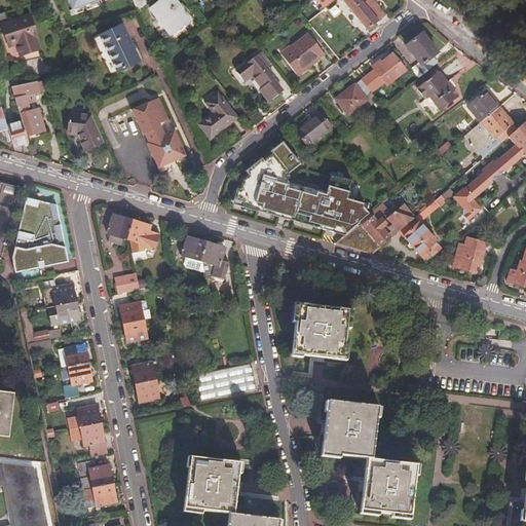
[(130,0),(135,8),(136,10),(145,3),(143,0),(130,0)]
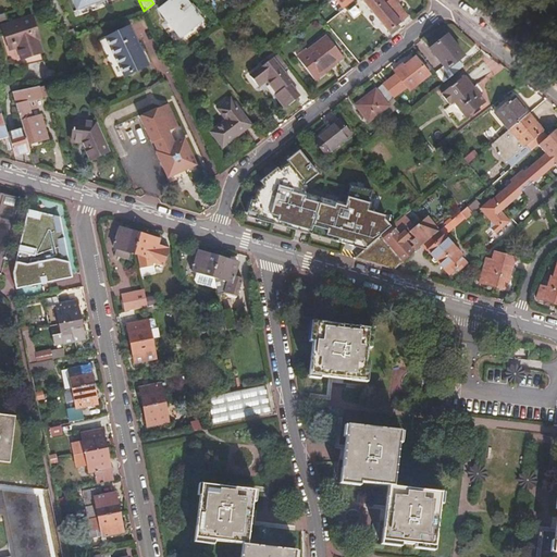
[(184,0),(168,0),(158,9),(164,17),(158,22),(176,45),(202,24),(184,0)]
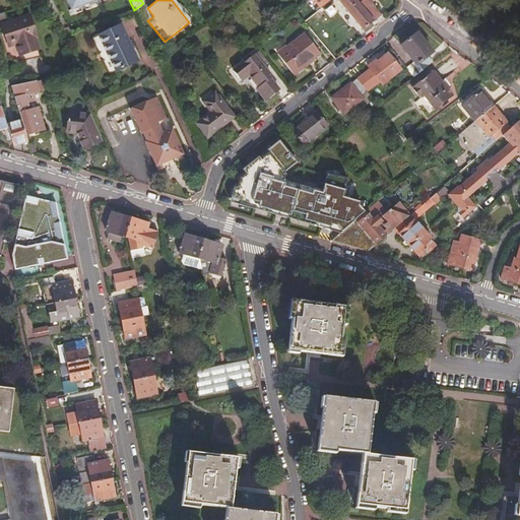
[(337,0),(364,29),(373,20),(373,19),(379,13),(367,0),(337,0)]
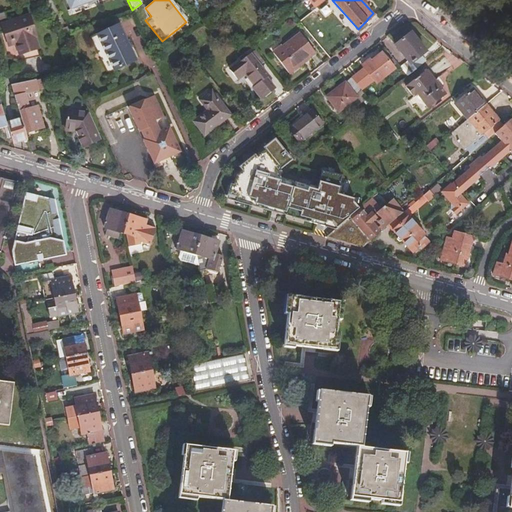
[(27,15),(0,23),(0,24),(7,46),(14,44),(18,54),(36,48),(33,37),(34,37),(27,15)]
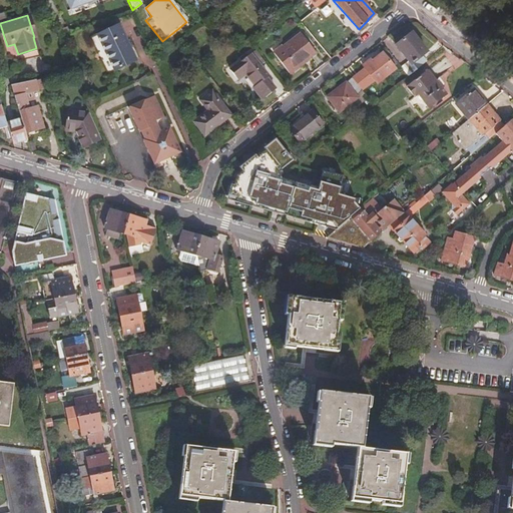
[(132,57),(124,40),(117,25),(97,35),(113,68),(133,59),(132,57)]
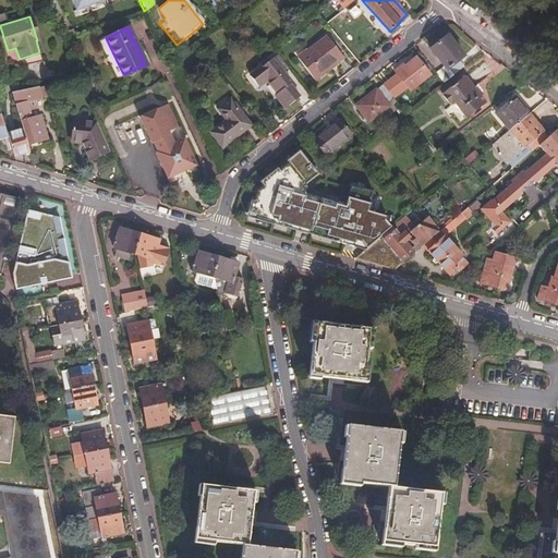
[(326,35),(298,57),(315,79),(343,57),(326,35)]
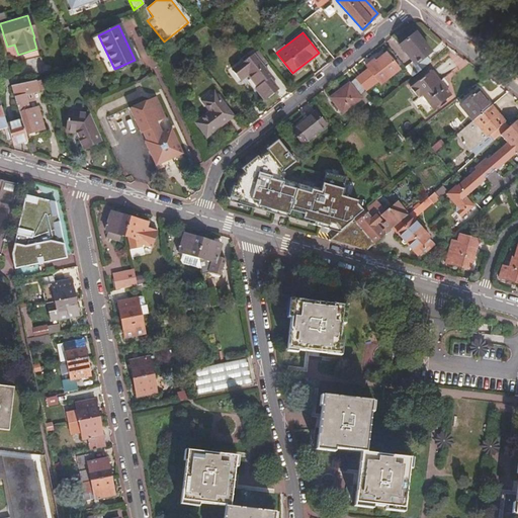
[(410,63),(403,69),(410,78),(427,65),(423,58),(428,54),(414,35),(398,48),(410,63)]
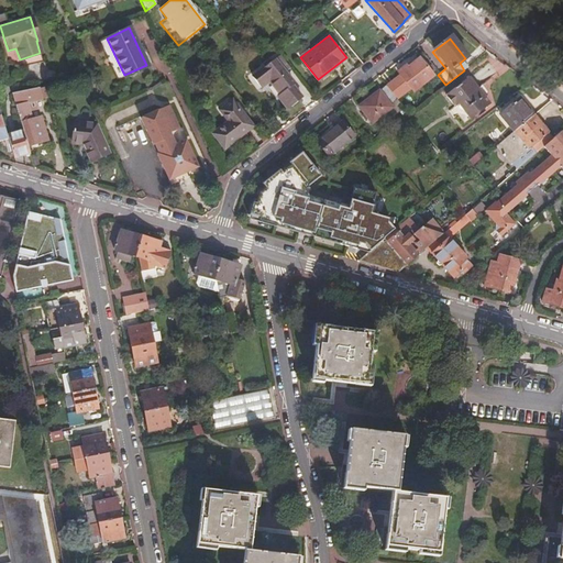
[(290,67),(280,55),(253,77),(261,87),(269,80),(280,94),(277,97),(287,109),(305,95),(285,72),(290,67)]
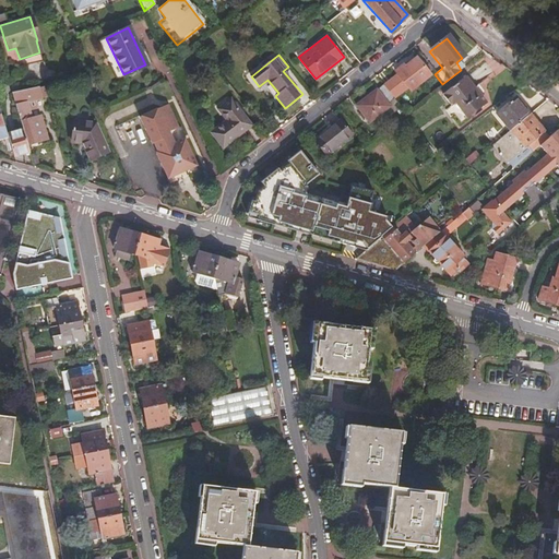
[(383,86),(393,98),(407,88),(408,91),(432,72),(419,55),(403,67),(402,66),(394,72),(396,76),(383,86)]
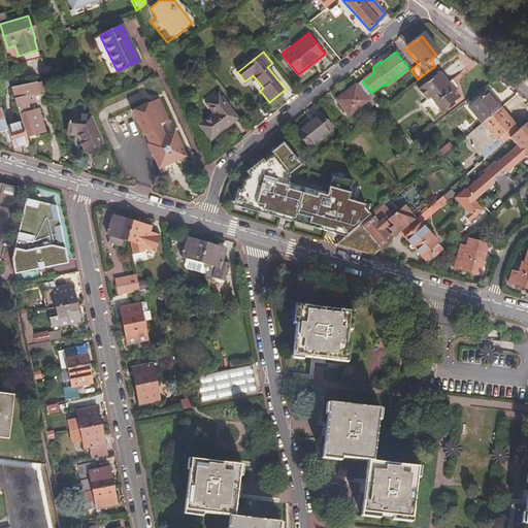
[(423,103),(433,117),(457,99),(449,88),(446,90),(435,77),(417,91),(425,101),(423,103)]
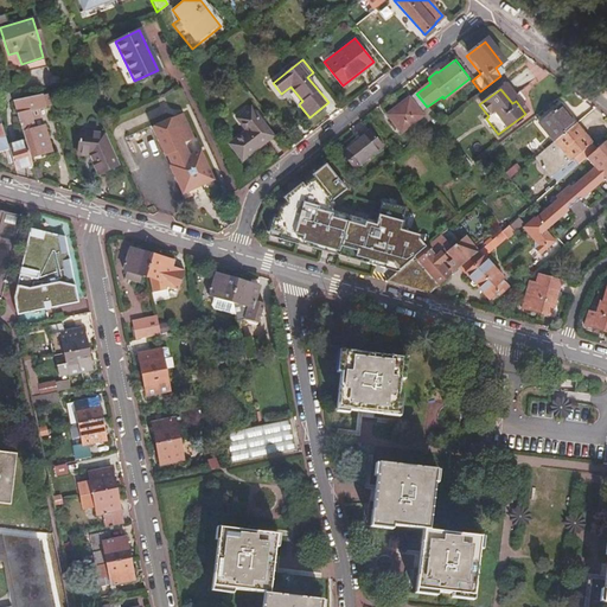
[(12,101),(24,141),(30,158),(49,152),(40,127),(33,128),(27,108),(43,104),(42,98),(49,97),(46,94),(12,101)]
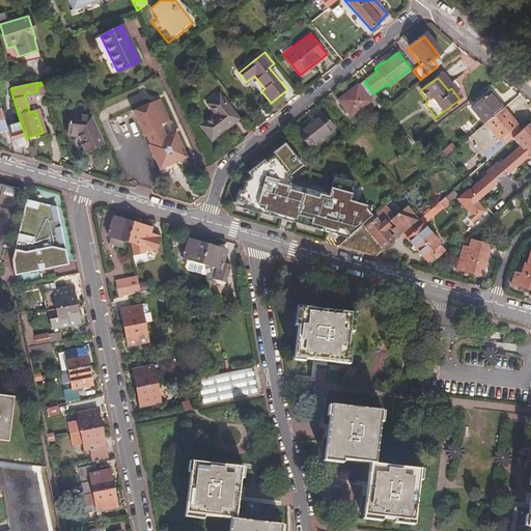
[(367,99),(373,93),(364,82),(358,87),(357,85),(338,100),(352,116),(369,102),(367,99)]
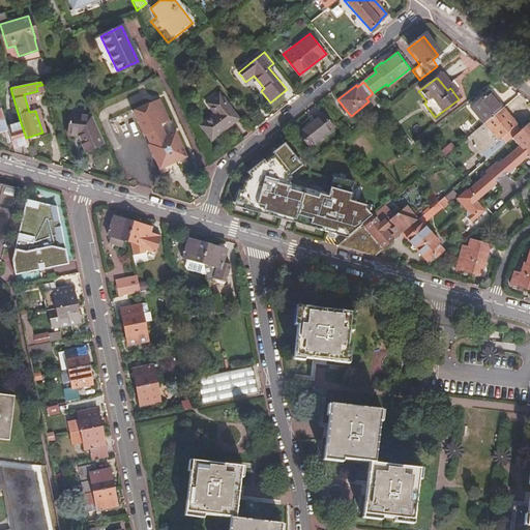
[(203,124),(214,138),(239,118),(219,93),(208,102),(216,114),(203,124)]
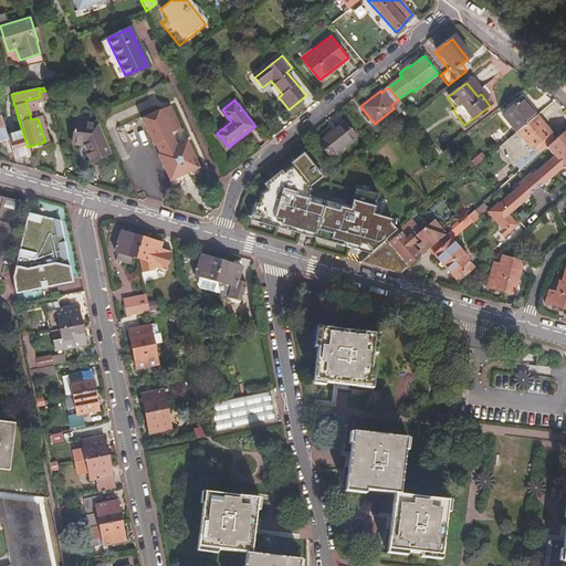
[(504,116),(517,133),(537,117),(524,101),(504,116)]
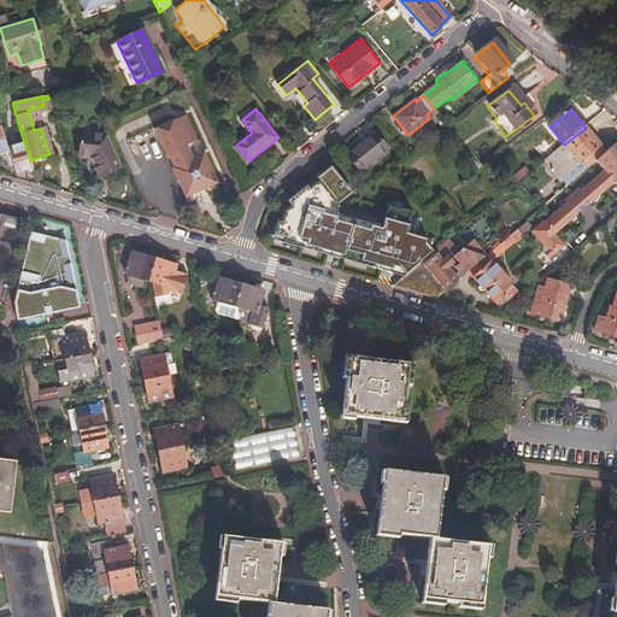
[(616,125),(605,110),(588,123),(600,140),(616,125)]
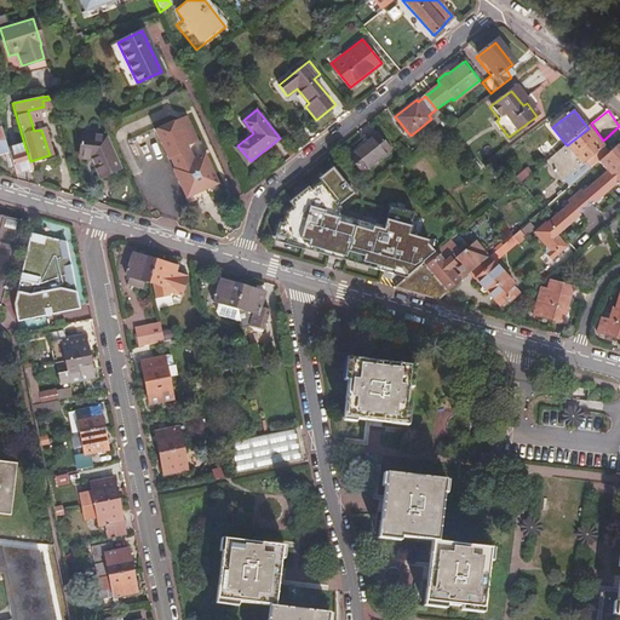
[(204,156),(184,115),(154,131),(189,204),(219,189),(217,183),(204,156)]
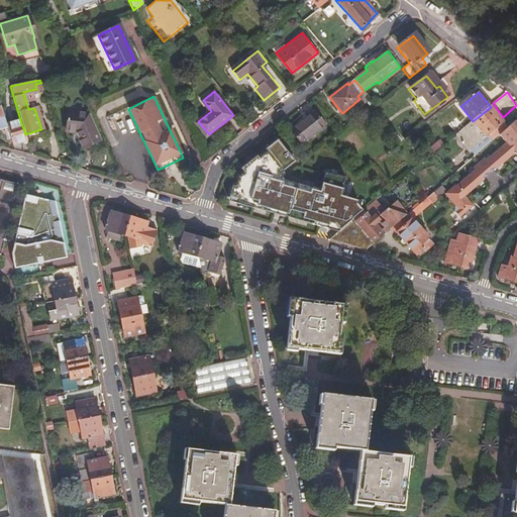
[(6,124),(0,104),(0,129),(3,129),(5,135),(9,133),(6,124)]
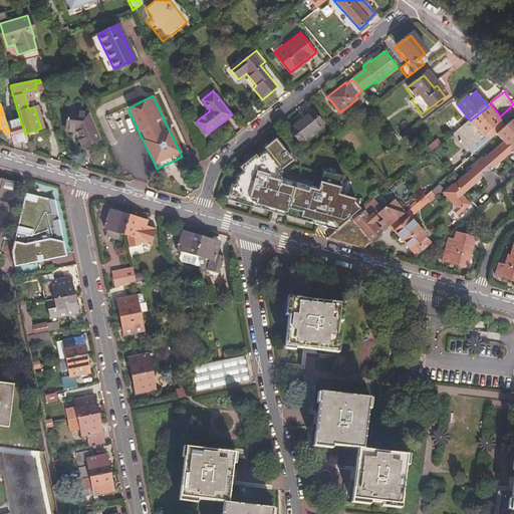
[(507,127),(488,106),(470,120),(455,134),(474,156),(498,136),(507,127)]
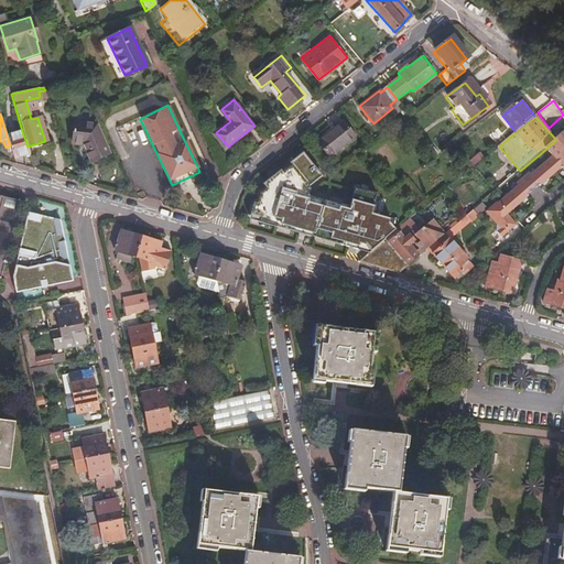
[(343,122),(318,142),(329,156),(354,136),(343,122)]
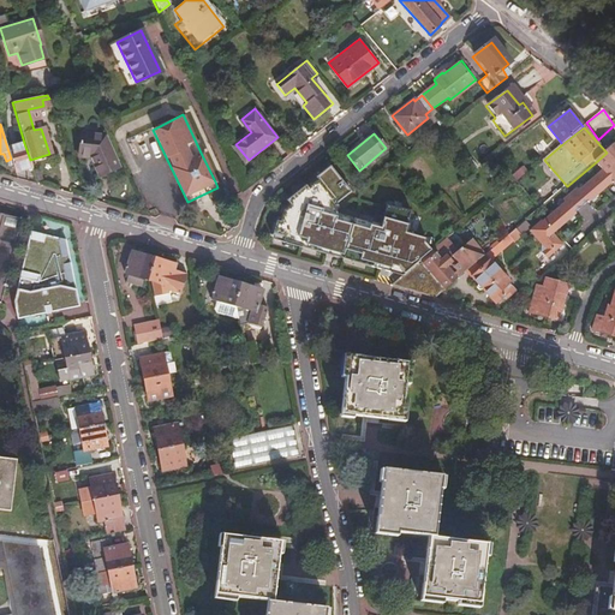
[(93,162),(101,178),(121,171),(107,139),(82,136),(79,157),(91,160),(93,162)]
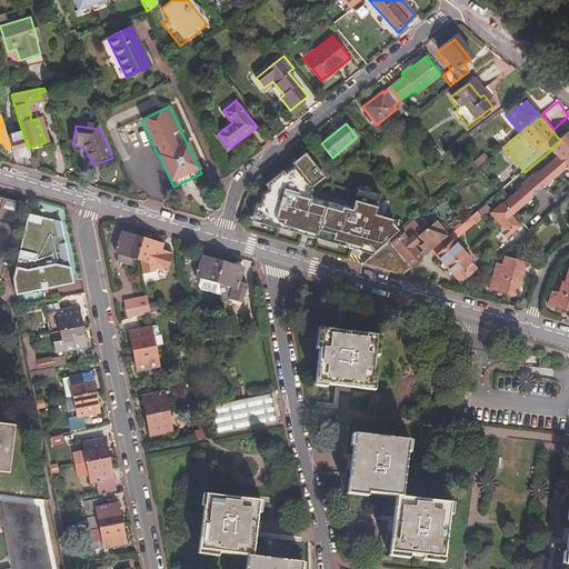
[(7,137),(10,147),(15,159),(30,155),(28,148),(22,132),(7,137)]
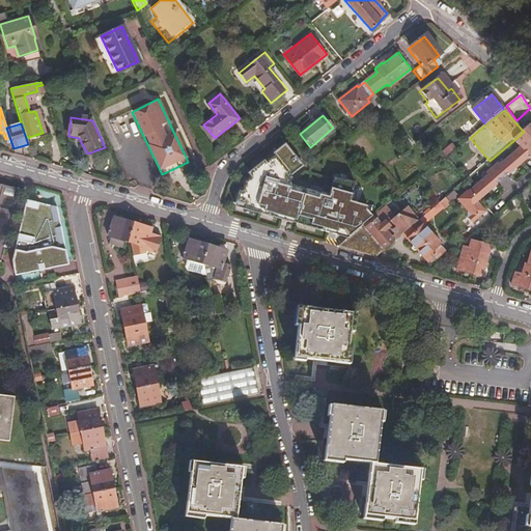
[(530,124),(524,132),(514,140),(521,147),(530,158),(530,159),(530,124)]
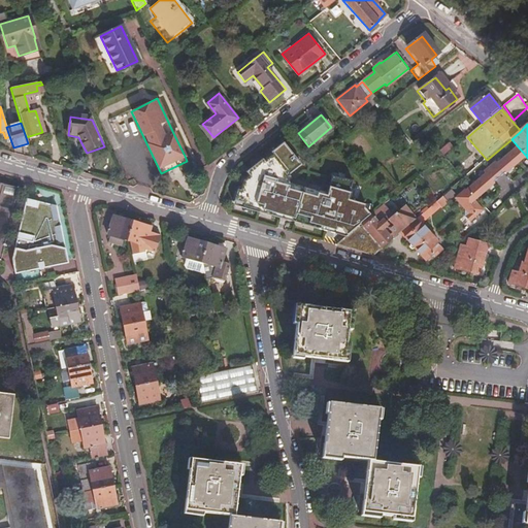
[(236,203),(344,238),(370,217),(365,210),(366,206),(351,201),(354,194),(352,194),(356,183),(348,179),(347,180),(335,177),(330,193),(321,190),(321,191),(293,182),(289,176),(293,173),(292,172),(304,163),(286,140),(273,151),(275,154),(267,161),(265,158),(249,170),(251,173),(245,177),(241,191),(238,191),(235,202),(236,203)]
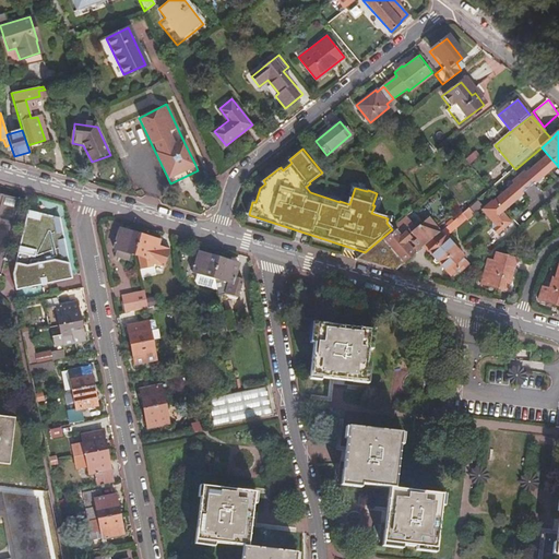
[(558,166),(548,155),(526,174),(525,171),(512,182),(514,185),(494,202),(492,201),(482,211),(492,223),(492,230),(498,236),(512,224),(503,213),(558,166)]
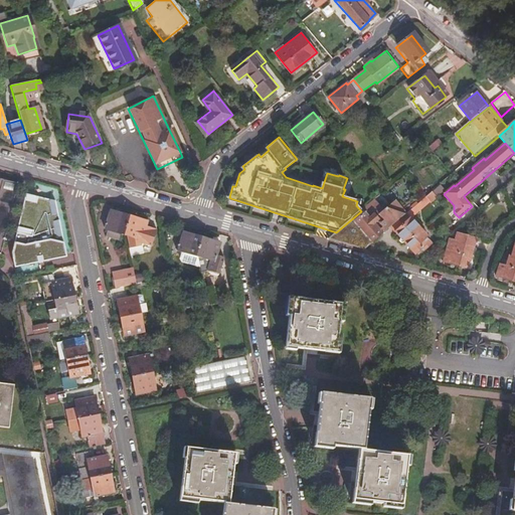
[(0,249),(15,185),(0,181),(0,249)]
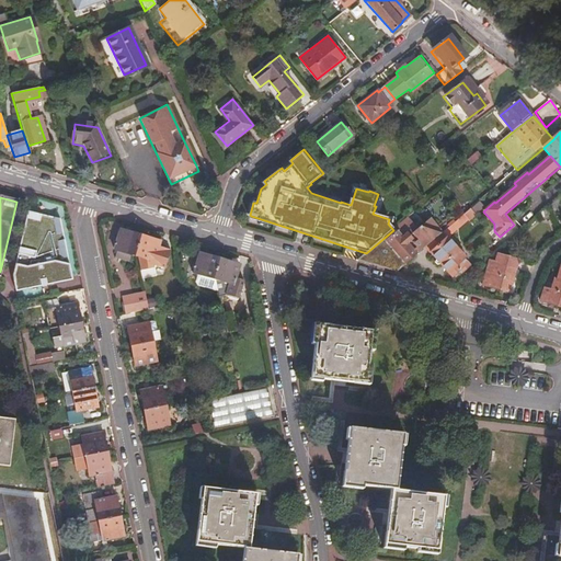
[(430,245),(425,249),(436,261),(434,264),(436,266),(441,265),(451,278),(459,272),(461,274),(469,267),(464,261),(466,260),(448,240),(469,221),(477,215),(471,209),(464,216),(455,224),(449,228),(444,233),(430,245)]
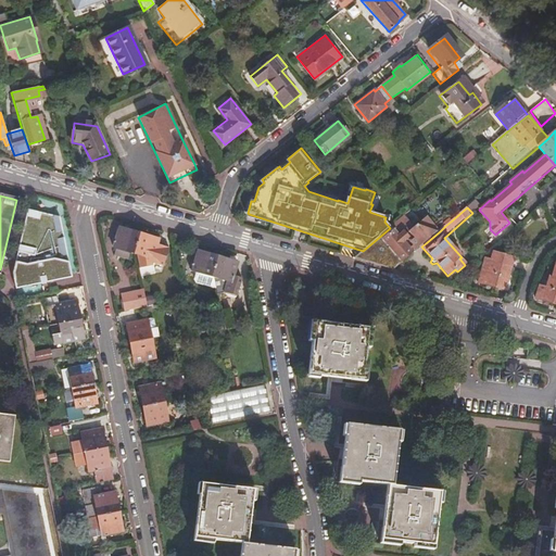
[(39,283),(71,278),(58,215),(25,210),(16,258),(17,262),(13,263),(11,273),(15,293),(35,289),(35,283),(39,283)]
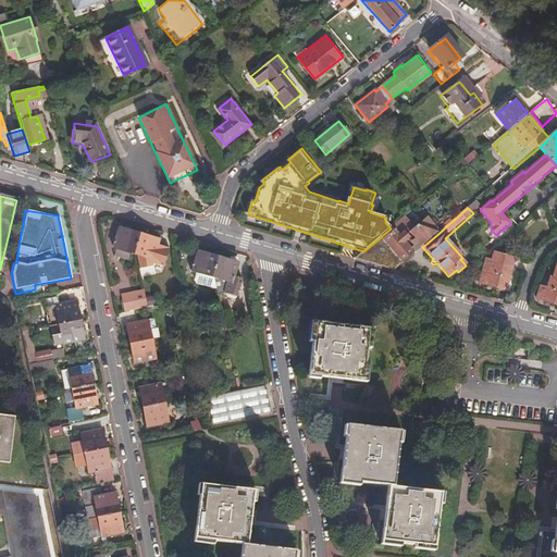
[(361,252),(363,251),(249,214),(249,217),(361,252)]
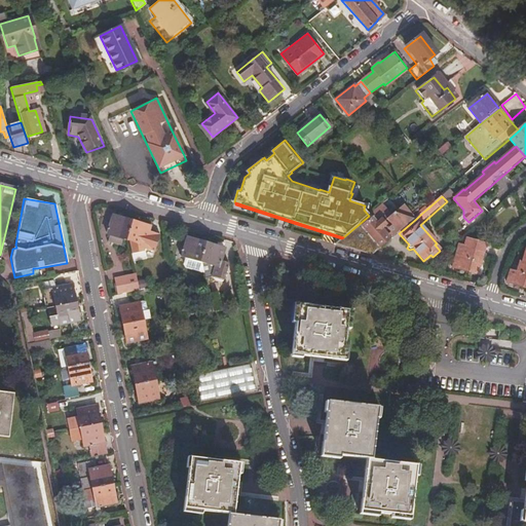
[(399,233),(403,230),(416,219),(405,205),(392,216),(388,212),(382,204),(381,205),(369,216),(343,237),(341,238),(334,245),(373,256),(399,233)]
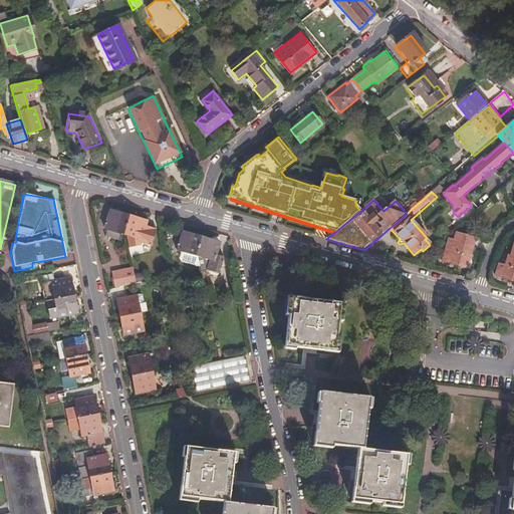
[(119,233),(122,234),(127,216),(118,213),(109,211),(104,228),(105,229),(103,235),(117,239),(119,233)]
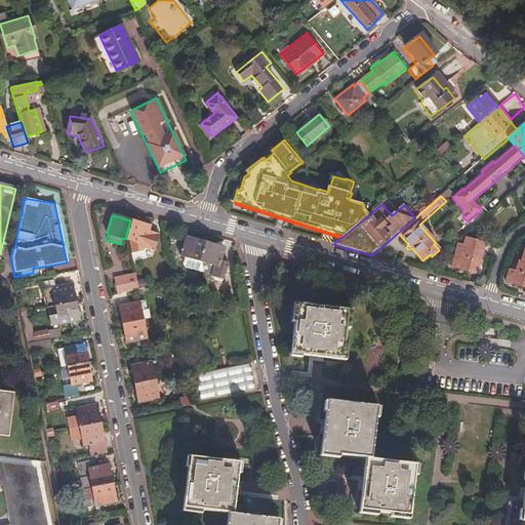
[(149,226),(130,220),(125,239),(128,240),(143,244),(142,248),(153,251),(158,235),(148,231),(149,226)]
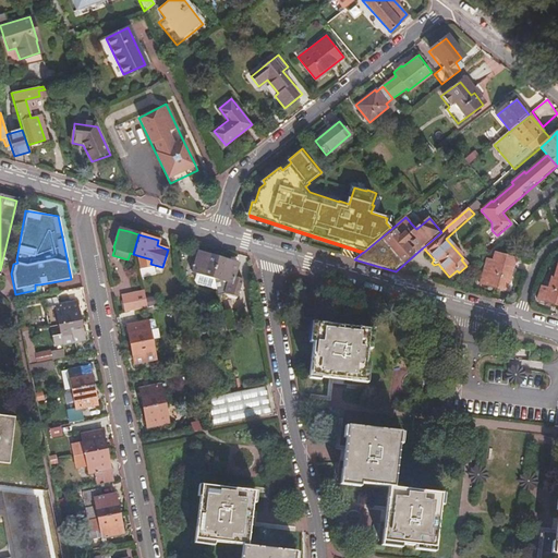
[(199,252),(197,259),(204,262),(207,255),(199,252)]
